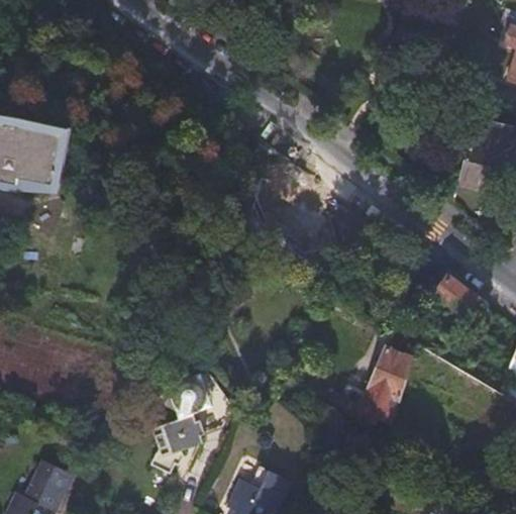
[(515,10),(502,6),(498,22),(513,27),(509,41),(513,43),(503,73),(515,77),(515,10)]
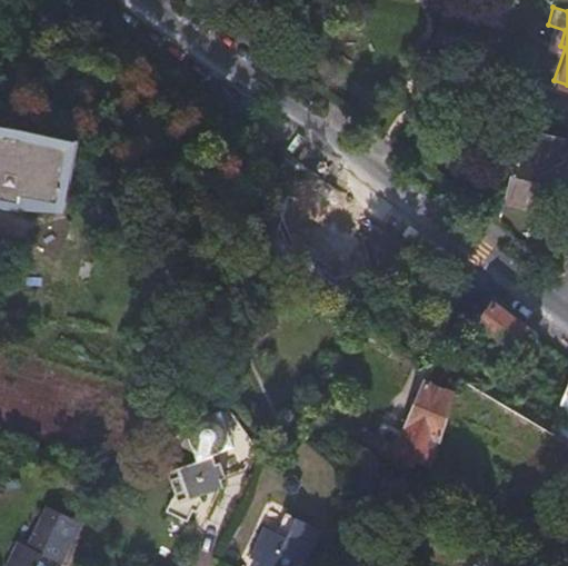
[(0,198),(25,205),(28,192),(66,200),(78,142),(0,127),(0,198)]
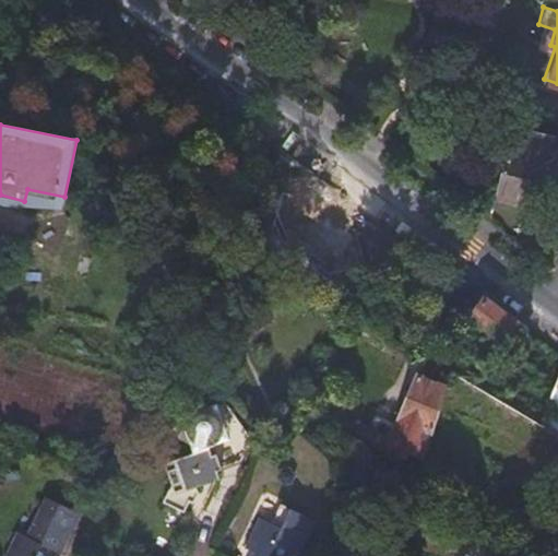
[(511,143),(496,198),(539,209),(557,140),(557,135),(525,129),(521,145),(511,143)]
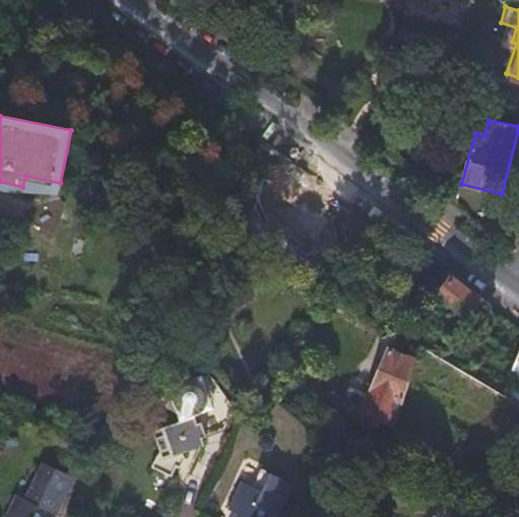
[(316,189),(323,179),(293,156),(260,201),(266,205),(271,240),(260,241),(265,271),(298,266),(293,237),(312,234),(310,221),(319,220),(316,189)]
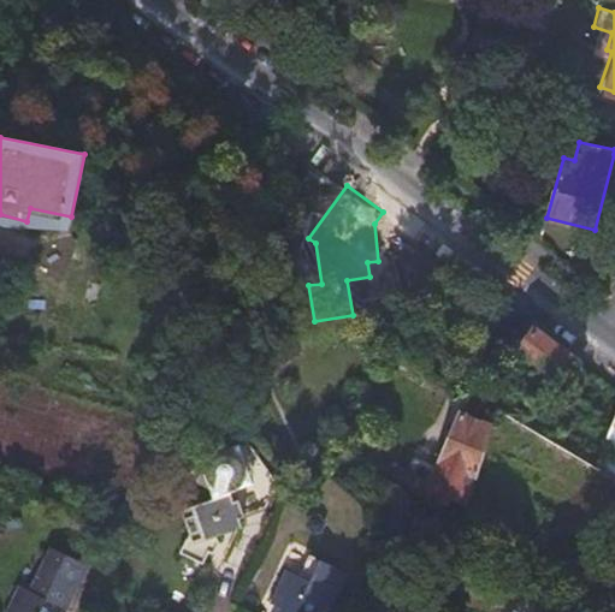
[(512,352),(521,315),(497,297),(475,326),(512,352)]
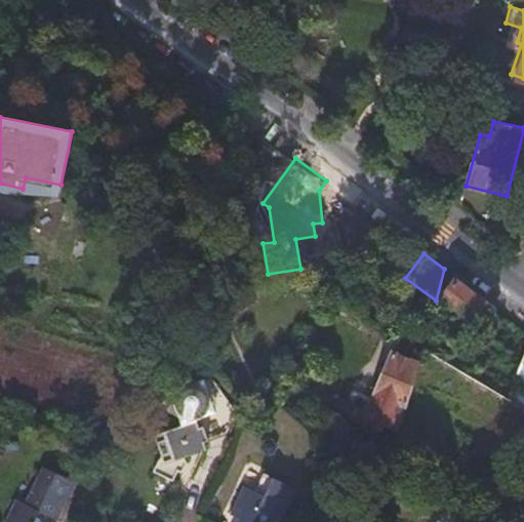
[(477,326),(492,305),(455,277),(443,292),(473,314),(469,320),(477,326)]
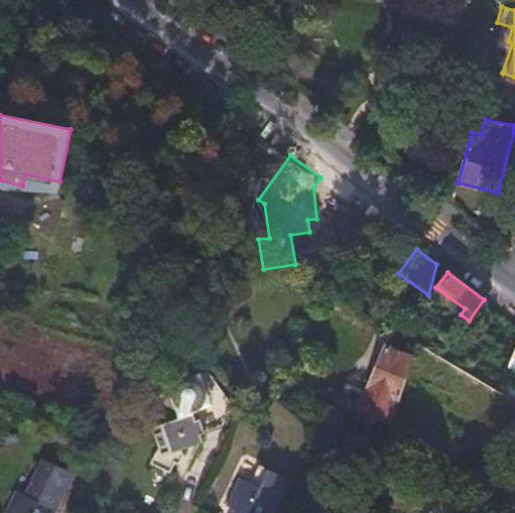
[(362,410),(365,411),(391,422),(398,407),(413,352),(401,349),(404,338),(391,333),(387,345),(381,344),(362,410)]
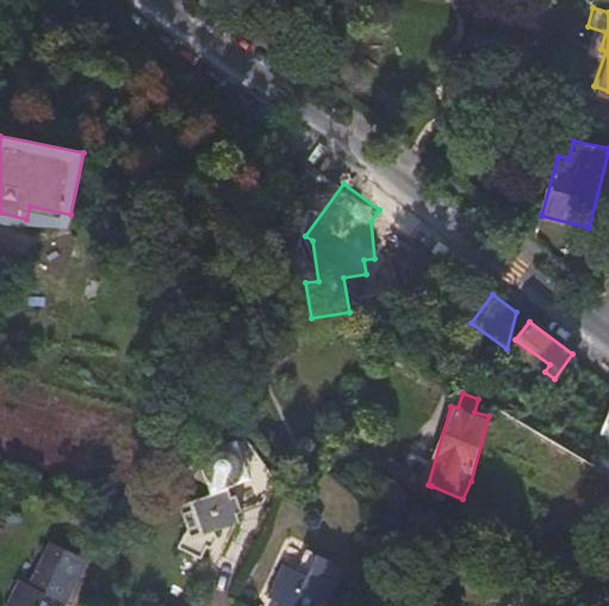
[(184,523),(178,532),(187,536),(215,549),(218,543),(216,532),(240,524),(237,516),(268,505),(241,439),(186,455),(188,466),(191,474),(194,482),(200,495),(178,505),(184,523)]
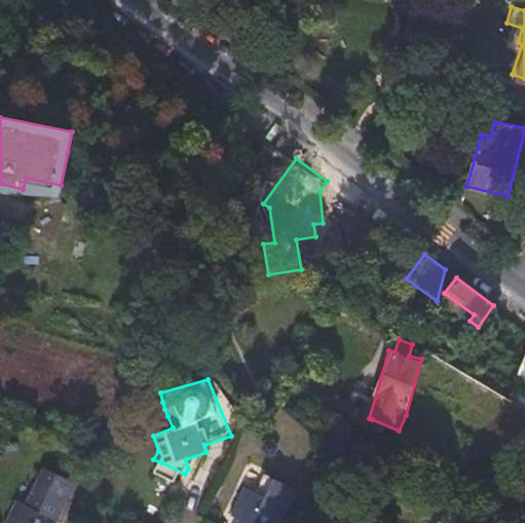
[(185,474),(161,462),(154,477),(173,486),(177,477),(182,480),(185,474)]
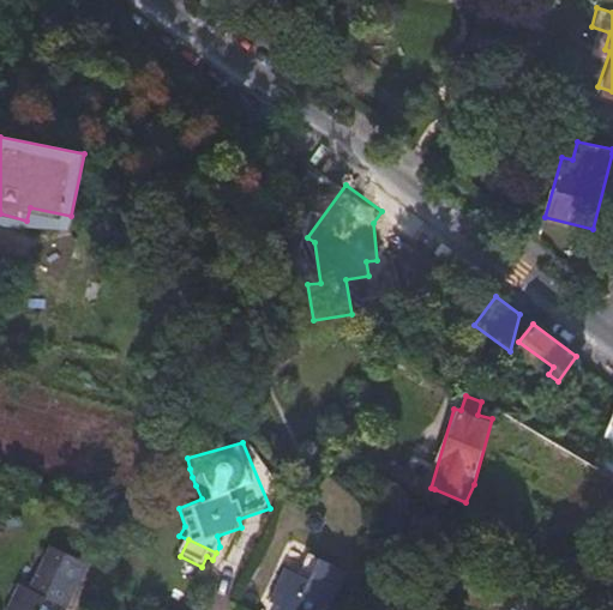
[(64,609),(67,607),(73,609),(80,609),(103,572),(67,551),(44,592),(36,587),(22,609),(64,609)]
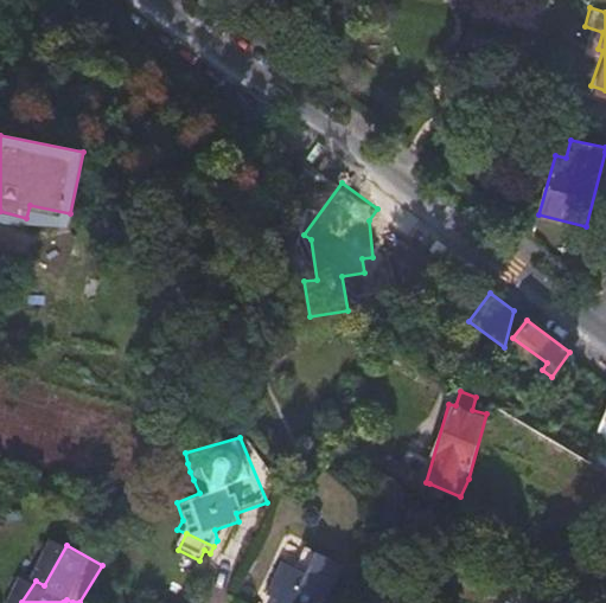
[(316,602),(331,569),(293,552),(284,572),(272,568),(256,600),(262,602),(316,602)]
